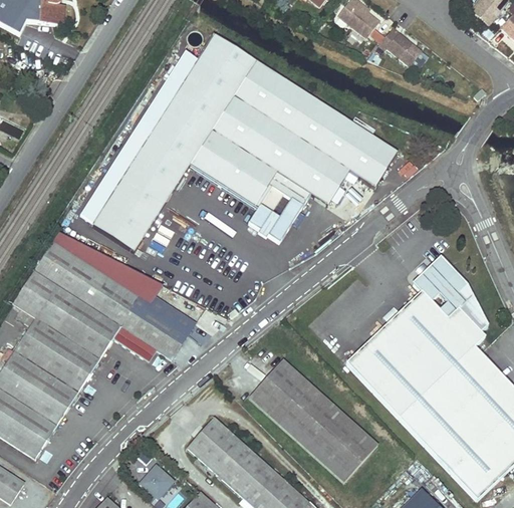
[(26,0),(25,17),(61,20),(63,0),(26,0)]
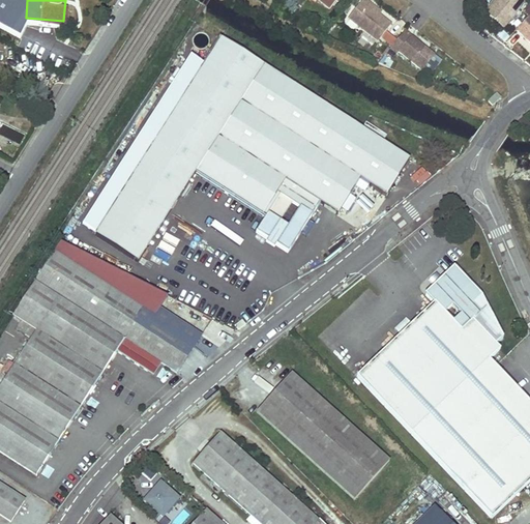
[(370,1),(371,0),(359,0),(350,11),(378,35),(391,19),(380,9),(370,1)]
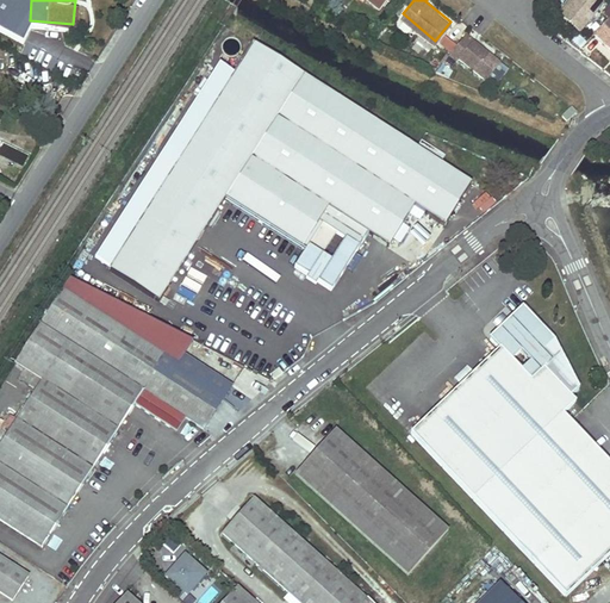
[(440,8),(430,0),(427,0),(425,1),(437,11),(440,8)]
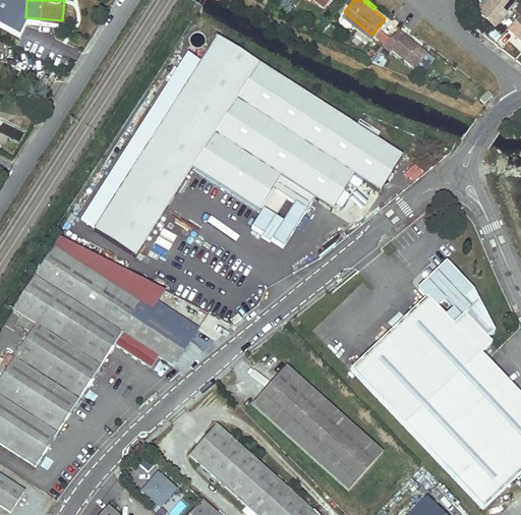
[(483,0),(478,6),(496,21),(513,0),(483,0)]
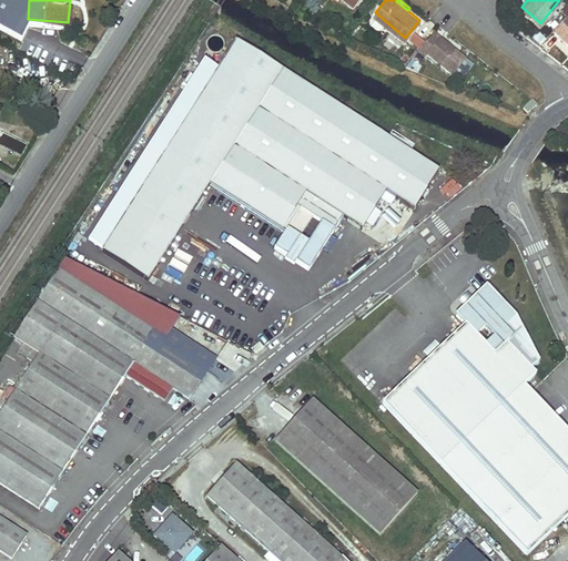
[(567,10),(554,27),(567,40),(567,10)]
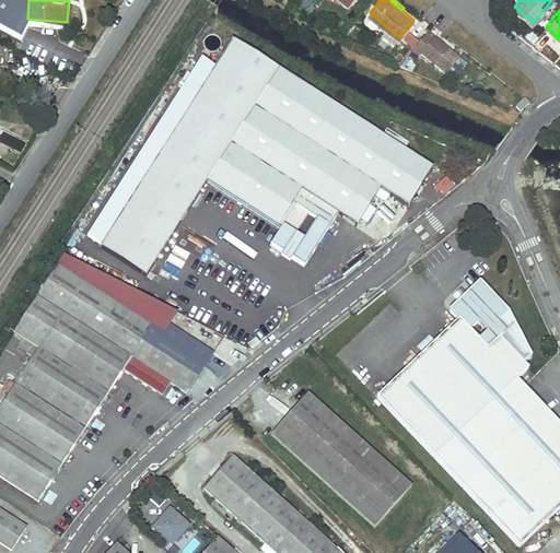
[(7,23),(0,34),(0,35),(20,45),(25,33),(7,23)]
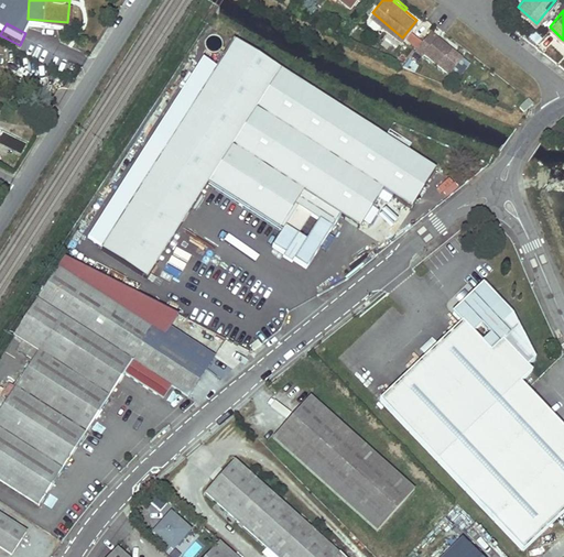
[(461,52),(431,28),(415,46),(422,51),(424,48),(448,67),(461,52)]
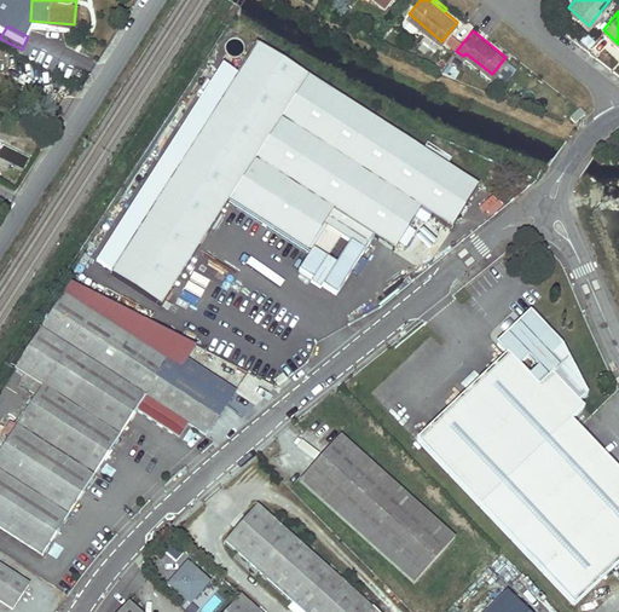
[(445,38),(452,48),(462,42),(453,32),(445,38)]
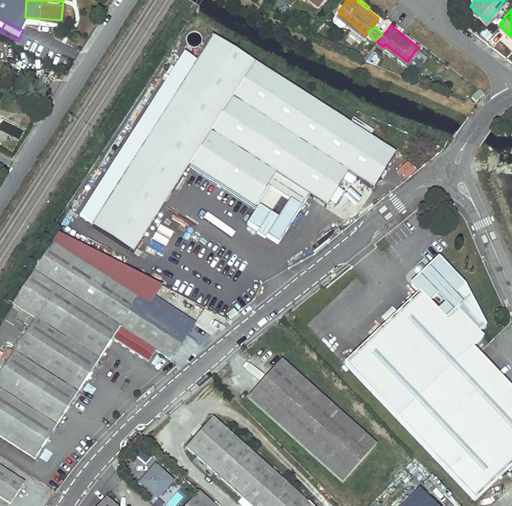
[(82,214),(92,221),(213,34),(202,27),(82,214)]
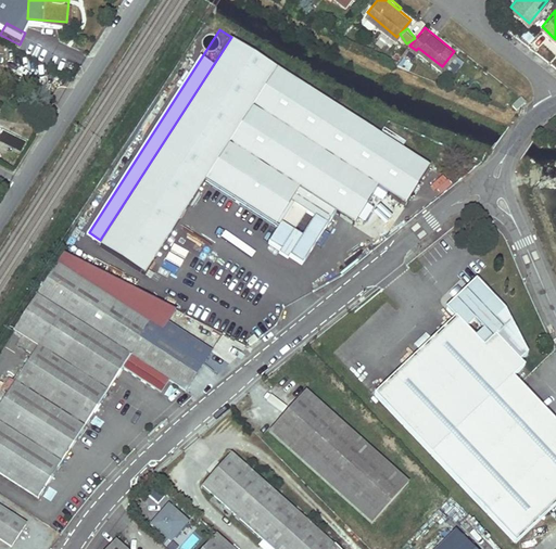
[(314,212),(335,207),(354,219),(377,182),(405,200),(429,162),(401,144),(405,137),(383,124),(379,130),(231,37),(100,240),(144,269),(202,179),(205,175),(275,219),(277,216),(279,218),(306,206),(314,212)]
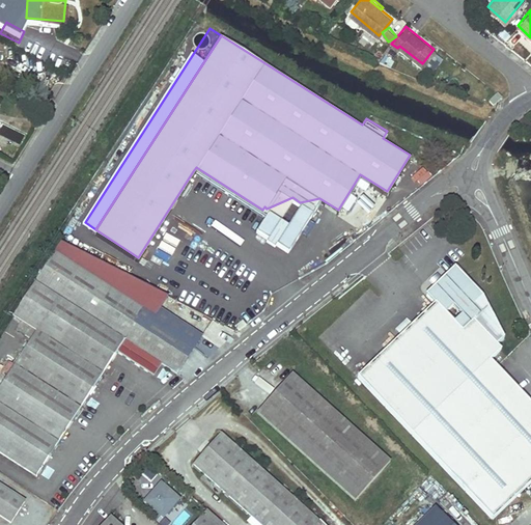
[(393,56),(385,50),(380,57),(390,61),(393,56)]
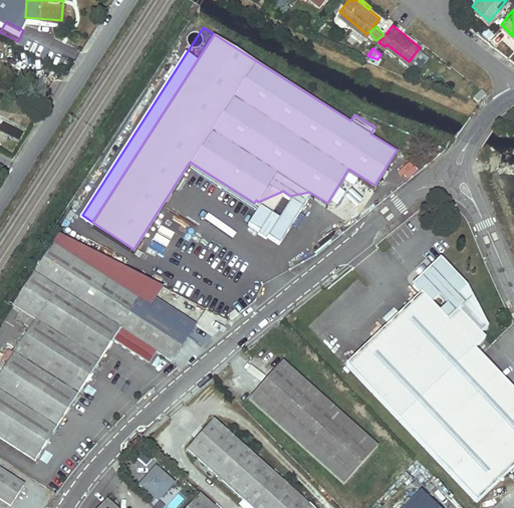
[(482,84),(474,92),(478,97),(486,89),(482,84)]
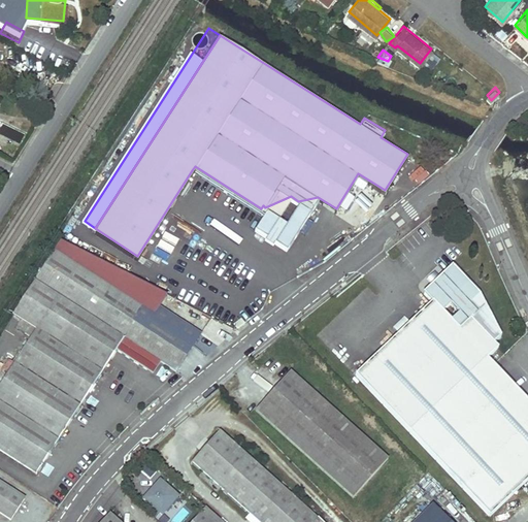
[(195,166),(192,170),(261,215),(265,207),(263,205),(261,208),(195,166)]
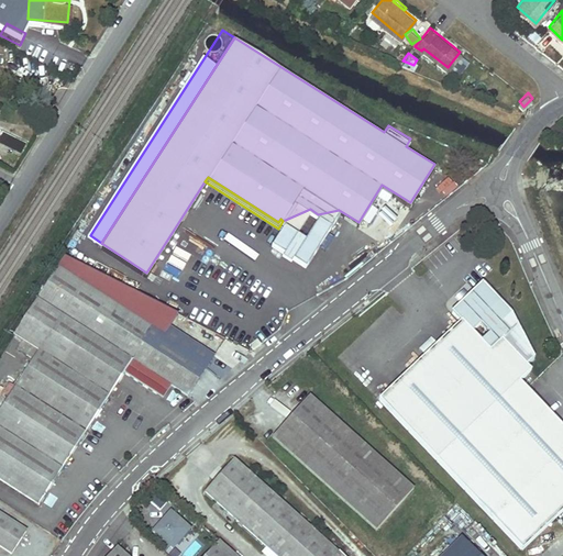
[(310,209),(283,221),(278,229),(272,240),(305,262),(339,210),(318,214),(305,234),(298,229),(310,209)]
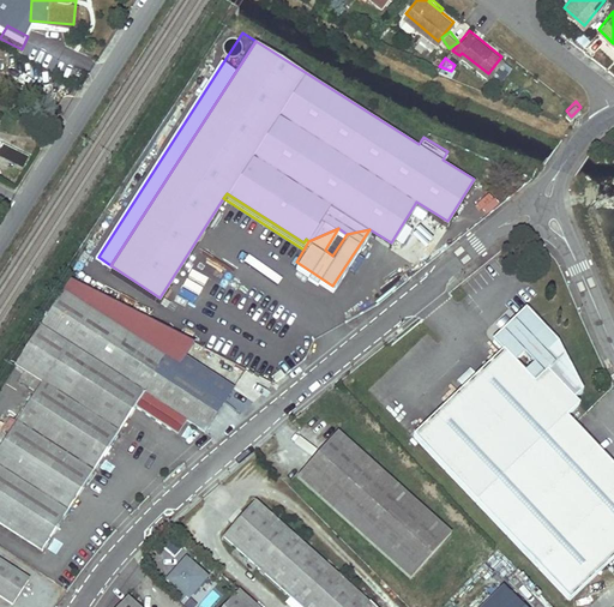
[(0,443),(0,517),(42,545),(136,401),(174,426),(184,413),(204,426),(234,383),(185,352),(194,337),(71,274),(41,319),(14,360),(24,366),(19,374),(37,386),(0,443)]
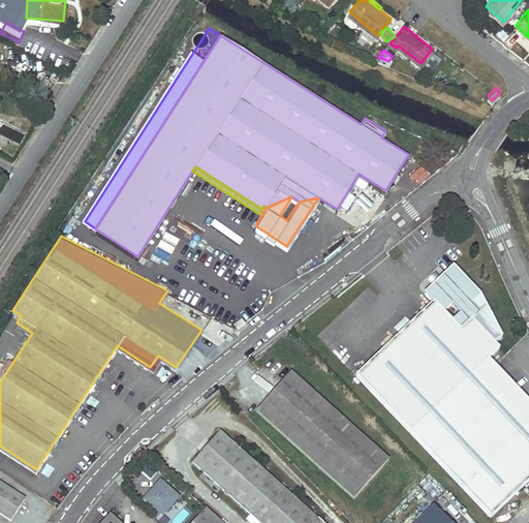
[(504,333),(483,291),(455,263),(427,289),(434,299),(358,371),(493,513),(528,478),(528,396),(490,356),(500,345),(496,341),(504,333)]
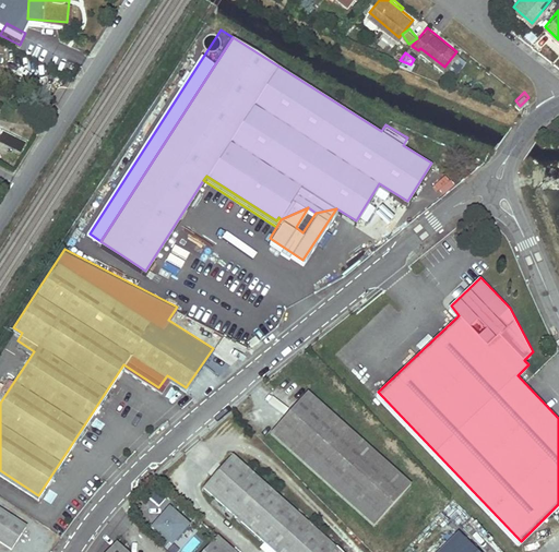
[(224,332),(215,348),(236,359),(245,343),(224,332)]
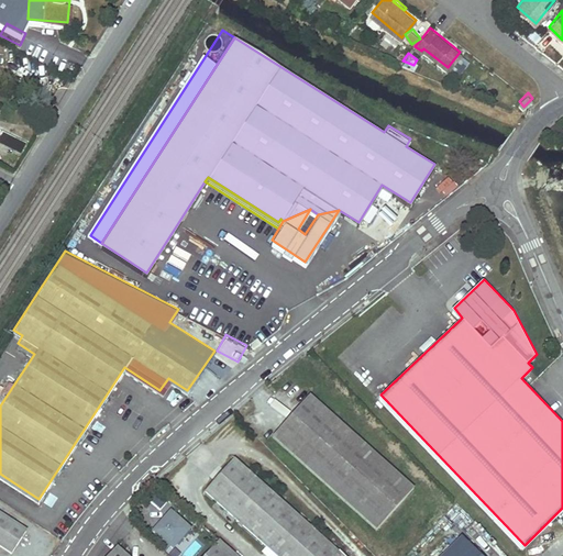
[(216,367),(221,358),(214,354),(209,363),(216,367)]
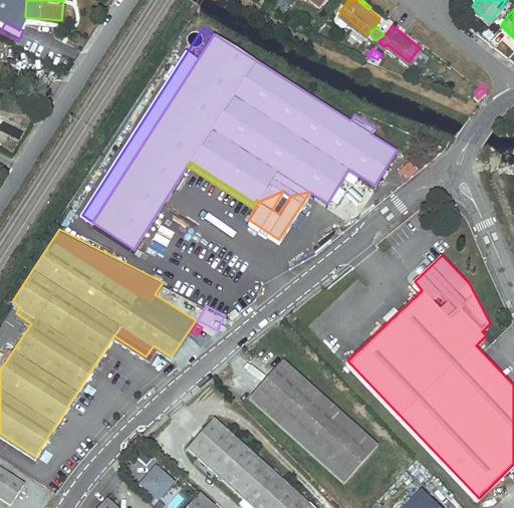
[(250,395),(344,479),(377,441),(284,355),(250,395)]
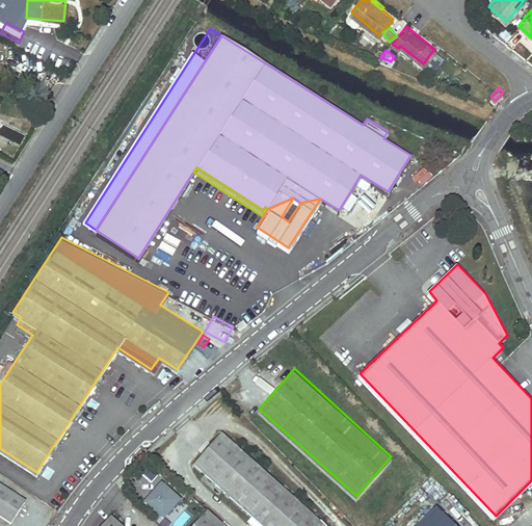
[(328,525),(221,429),(194,459),(204,468),(222,485),(253,513),(263,521),(267,525),(328,525)]
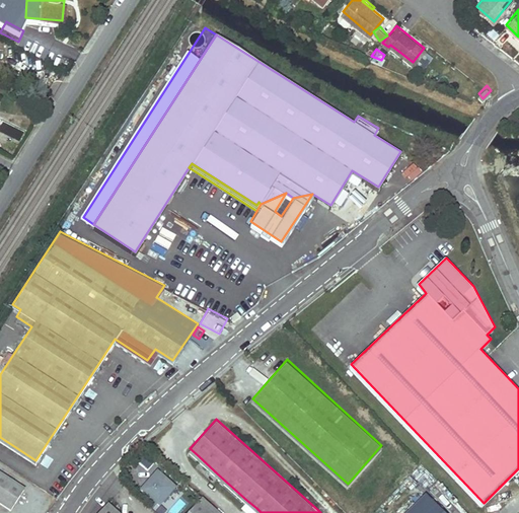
[(213,479),(217,473),(199,456),(195,462),(213,479)]
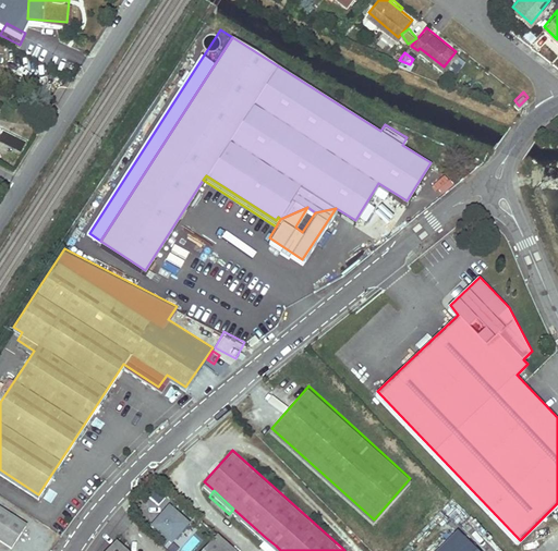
[(169,502),(153,521),(171,537),(187,518),(169,502)]
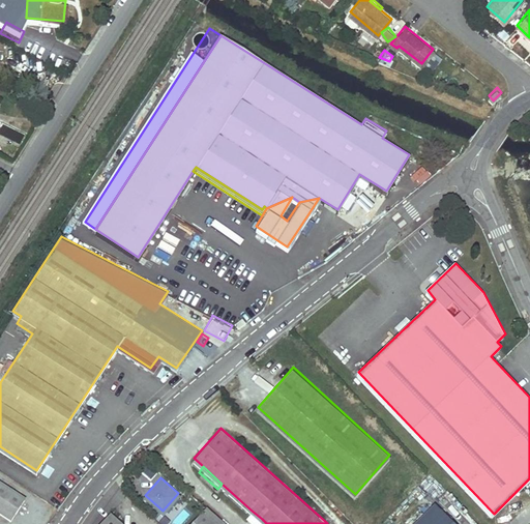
[(0,478),(0,508),(10,516),(24,495),(0,478)]
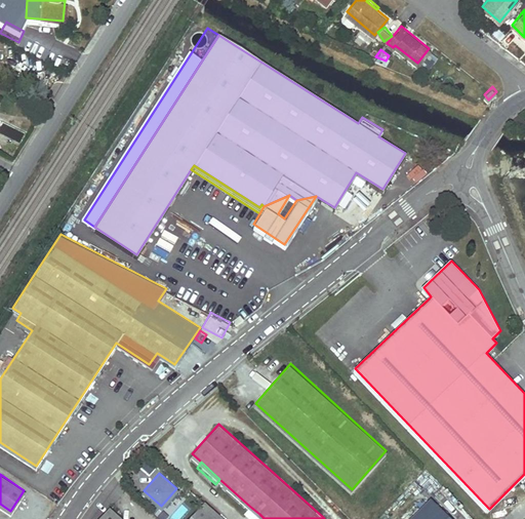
[(178,517),(187,504),(179,498),(170,513),(178,517)]
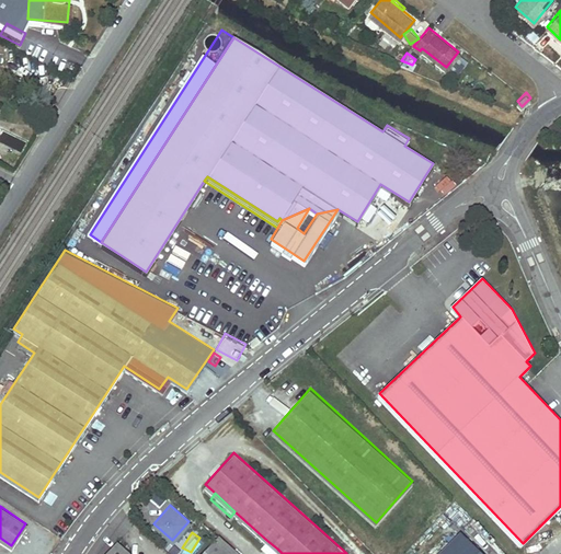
[(241,553),(218,533),(198,553),(241,553)]
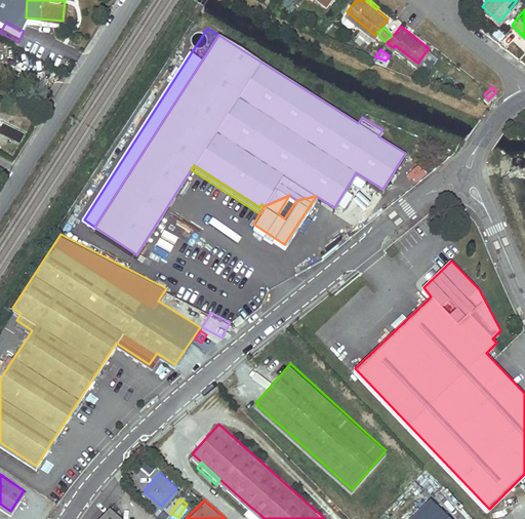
[(449,518),(432,500),(411,518),(449,518)]
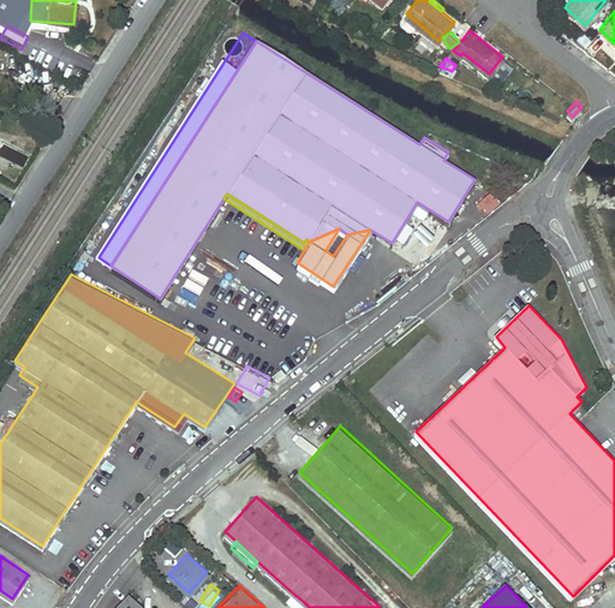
[(147,607),(127,591),(112,607),(147,607)]
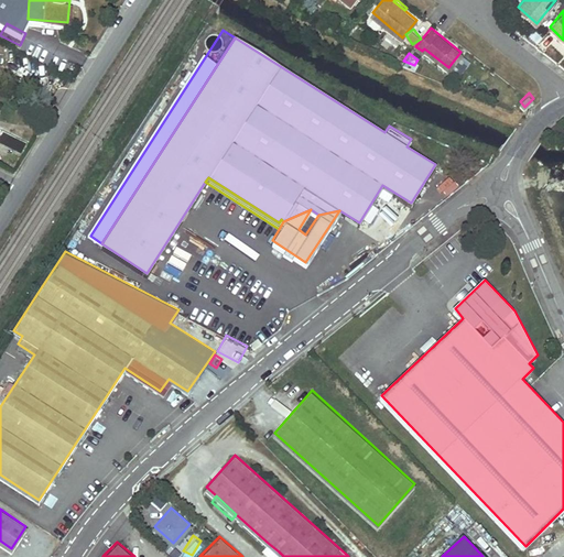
[(274,556),(279,552),(268,543),(263,547),(274,556)]
